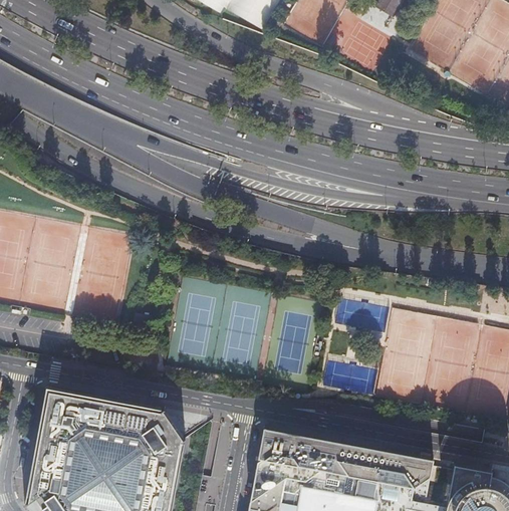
[(218,13),(259,34),(276,0),(183,0),(216,16),(218,13)]
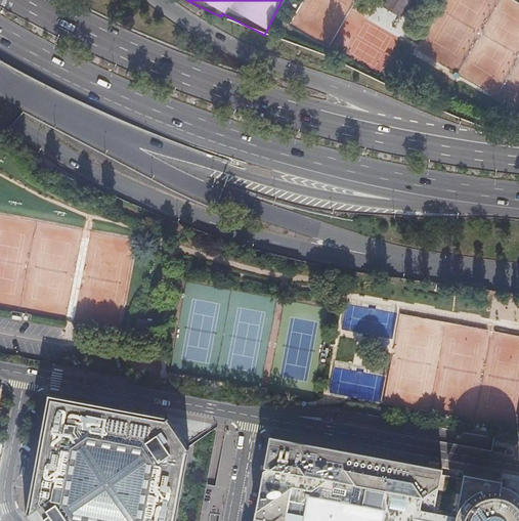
[(376,0),(372,6),(395,19),(401,9),(406,0),(376,0)]
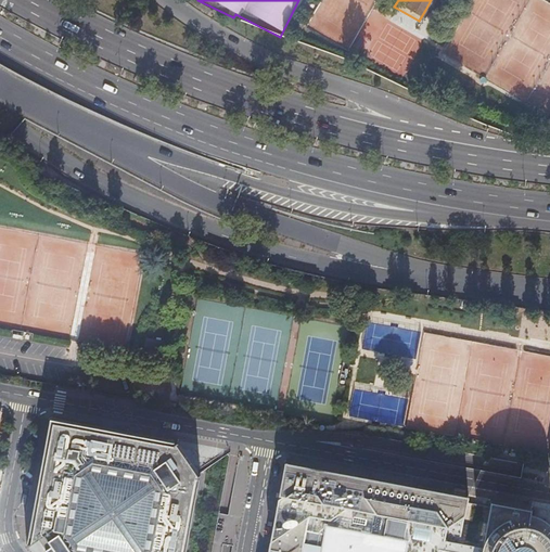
[(430,12),(436,0),(431,0),(425,10),(430,12)]
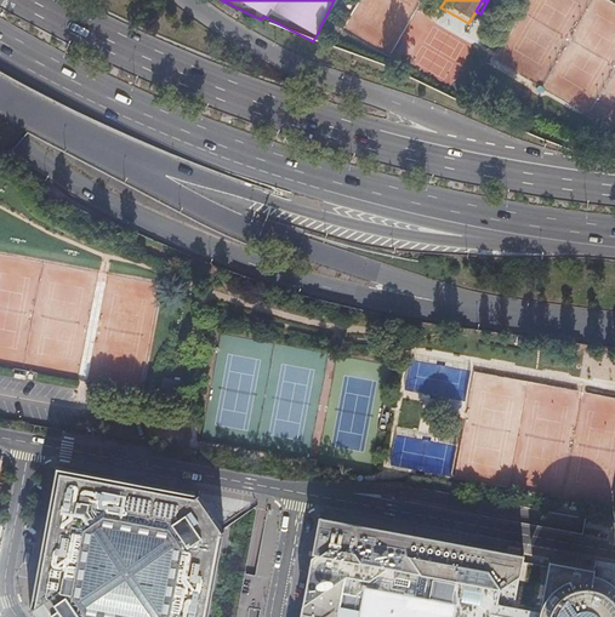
[(564,390),(608,399),(609,388),(614,389),(614,380),(611,380),(614,366),(570,358),(564,390)]
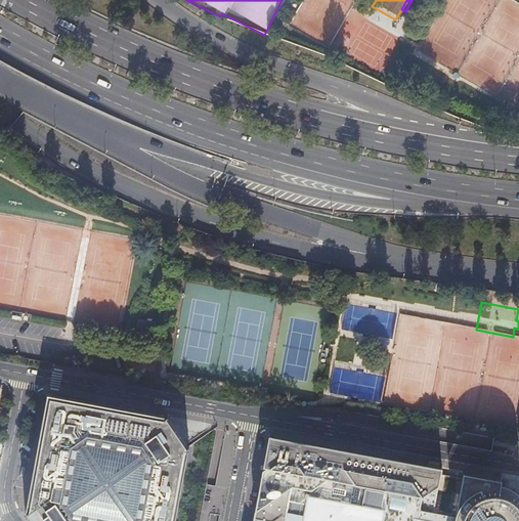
[(46,396),(23,517),(30,512),(35,508),(41,516),(44,520),(174,520),(187,446),(185,448),(166,420),(168,418),(159,417),(47,395),(46,395),(46,396)]
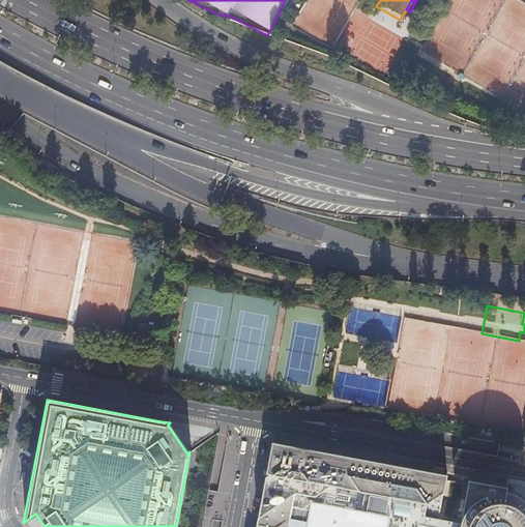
[(524,526),(524,501),(521,498),(514,494),(505,492),(506,486),(467,477),(463,501),(459,523),(438,520),(443,492),(446,474),(271,441),(265,472),(257,518),(255,526),(524,526)]
